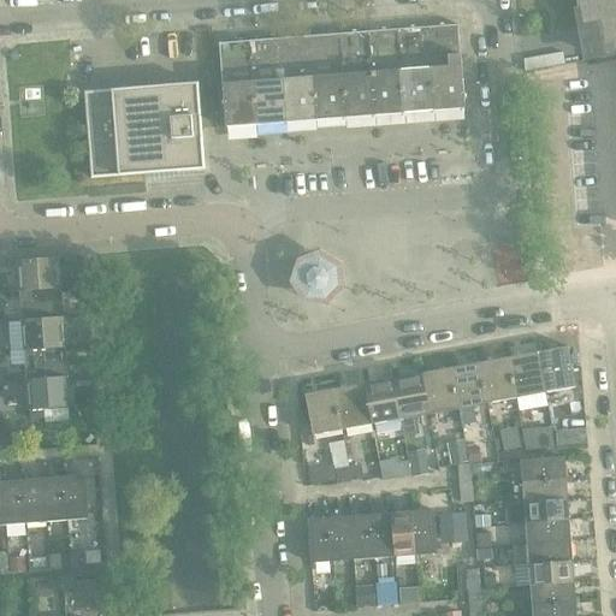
[(615,0),(576,0),(582,28),(594,25),(600,59),(615,57),(615,0)]
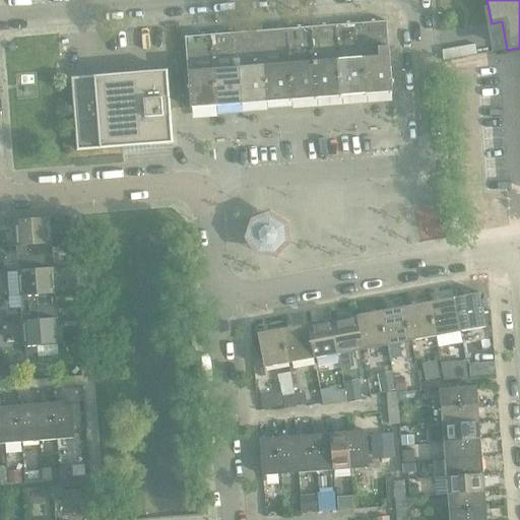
[(392,92),(387,21),(185,38),(191,108),(392,92)]
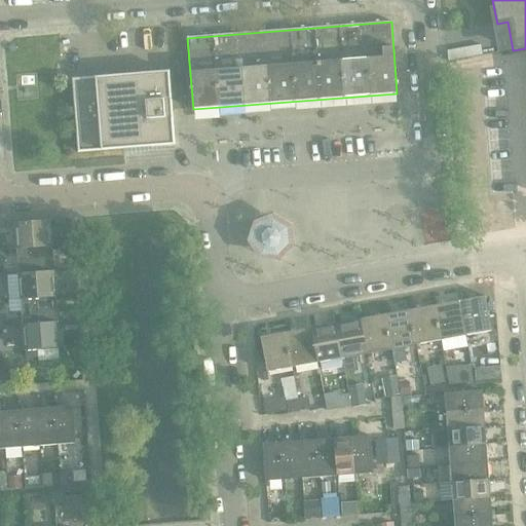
[(175,145),(170,71),(72,79),(77,153),(175,145)]
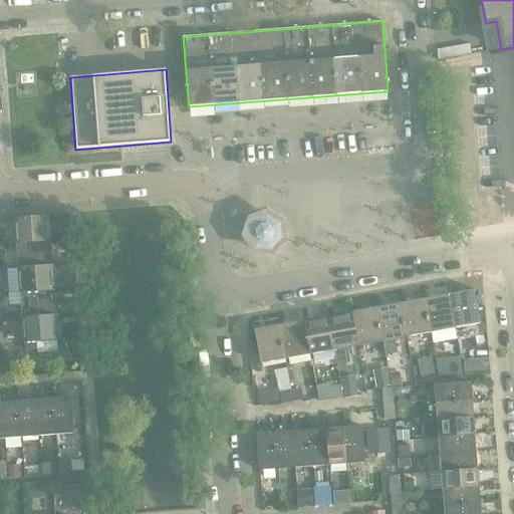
[(254,254),(290,242),(277,205),(242,218),(254,254)]
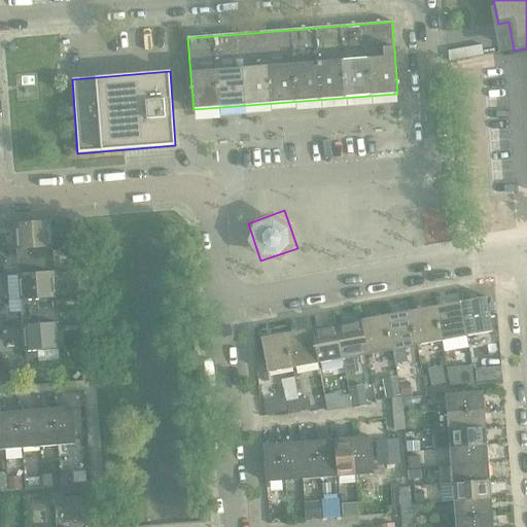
[(51,247),(50,221),(15,224),(18,250),(51,247)]
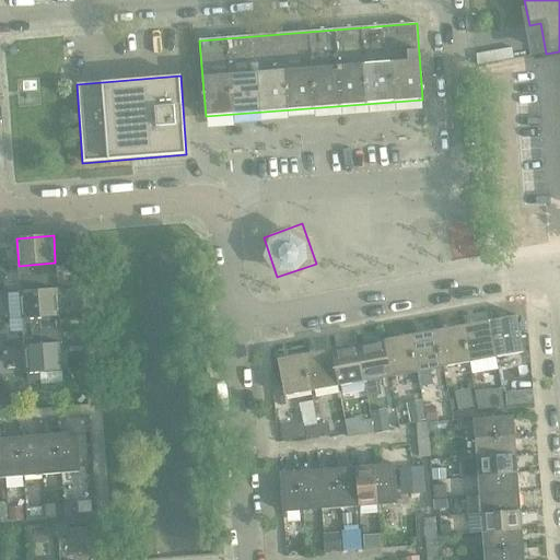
[(57,290),(55,263),(19,266),(21,293),(57,290)]
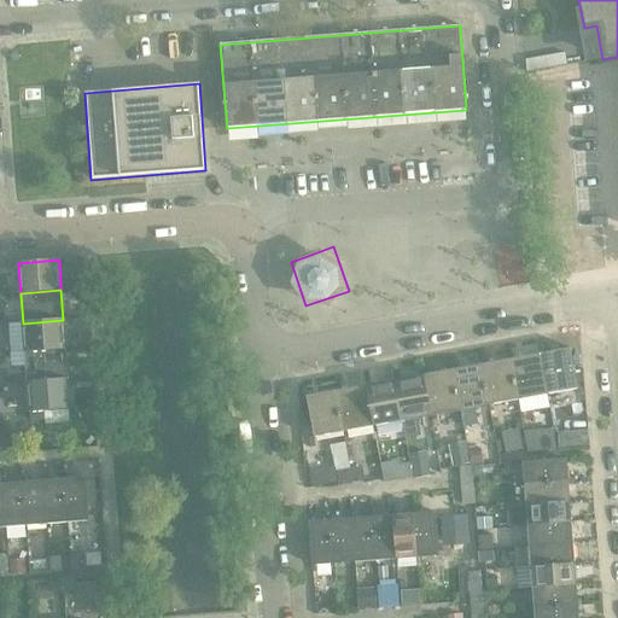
[(65,349),(63,320),(23,324),(25,353),(65,349)]
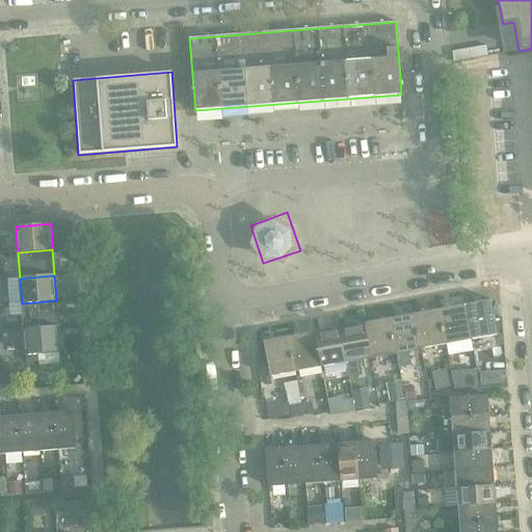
[(58,326),(56,300),(22,303),(24,329),(58,326)]
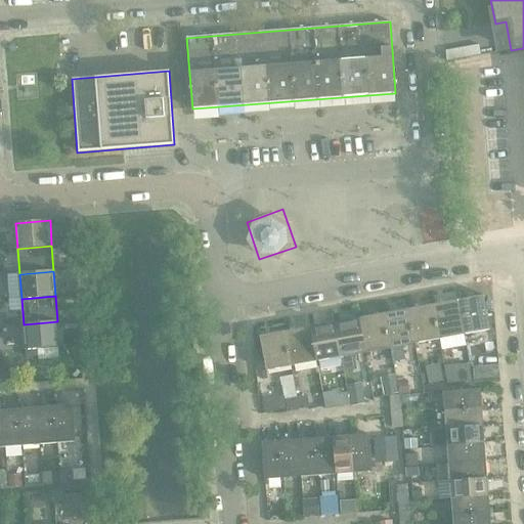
[(489,330),(483,296),(460,300),(466,335),(489,330)]
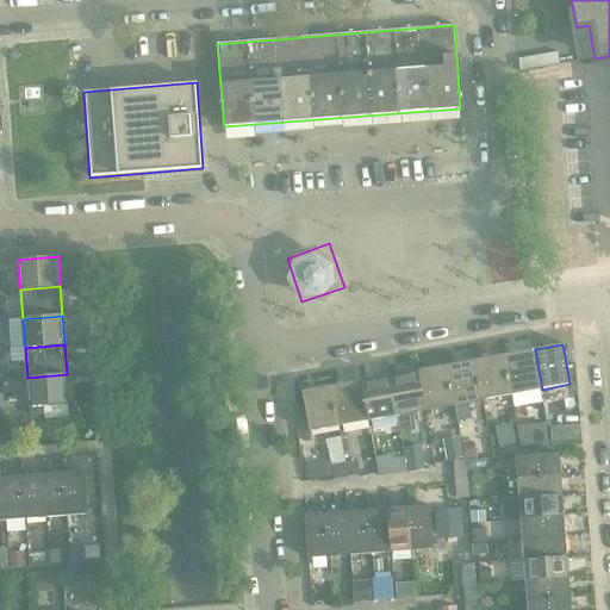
[(542,390),(535,349),(505,355),(512,394),(542,390)]
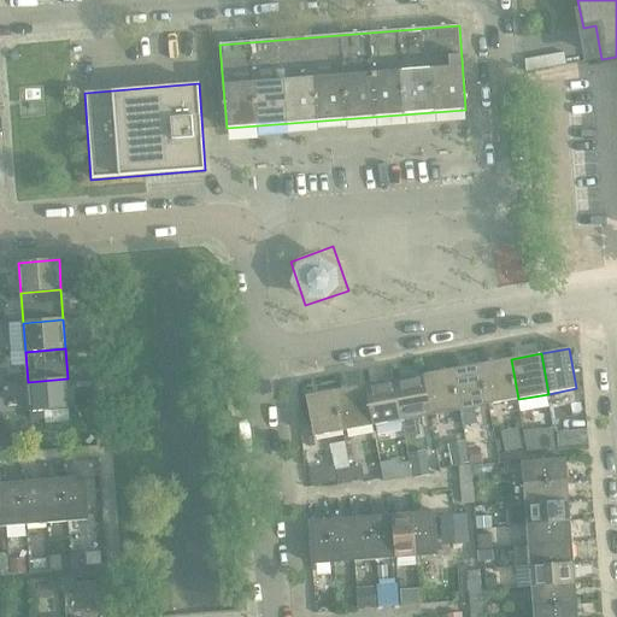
[(518,399),(511,359),(481,364),(488,405),(518,399)]
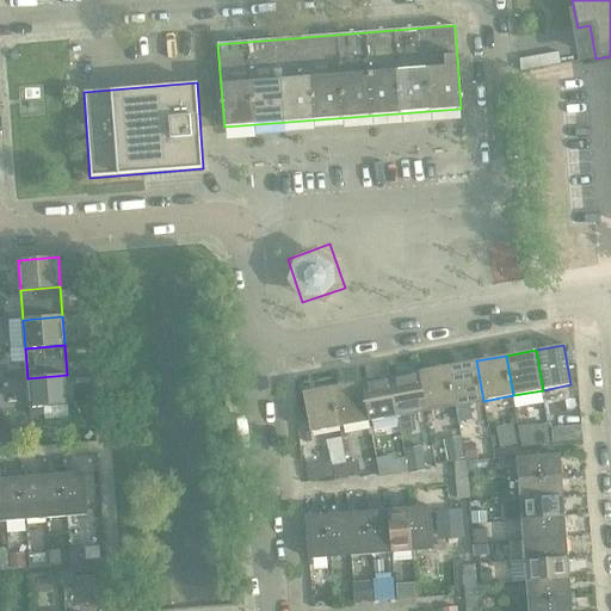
[(483,401),(476,360),(446,366),(454,406),(456,406),(458,421),(471,419),(469,403),(483,401)]
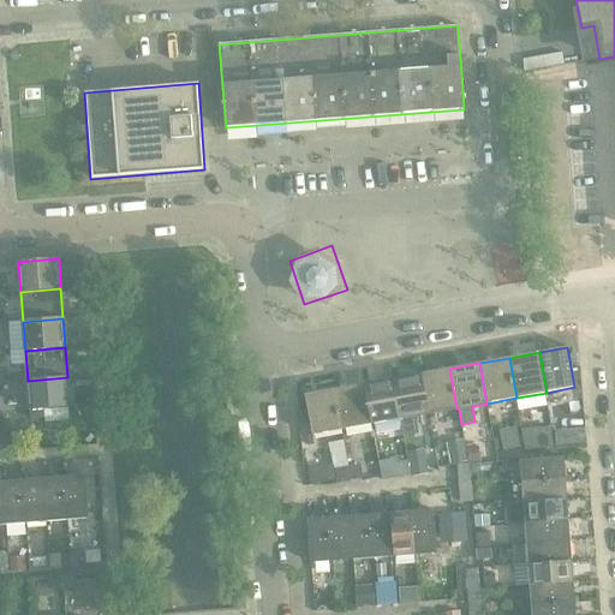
[(457,408),(449,369),(419,374),(427,415),(457,408)]
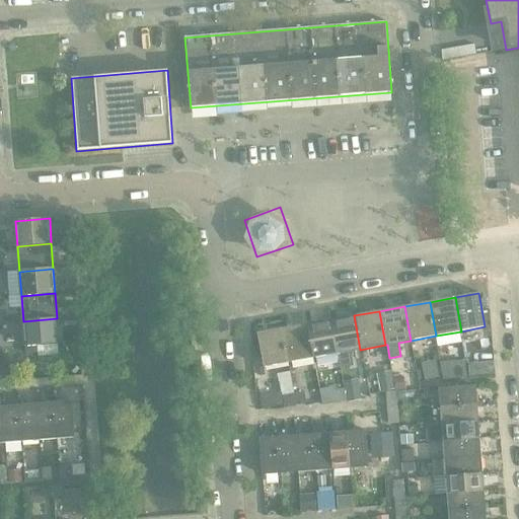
[(360,350),(354,315),(329,320),(336,354),(338,354),(341,369),(353,367),(351,352),(360,350)]
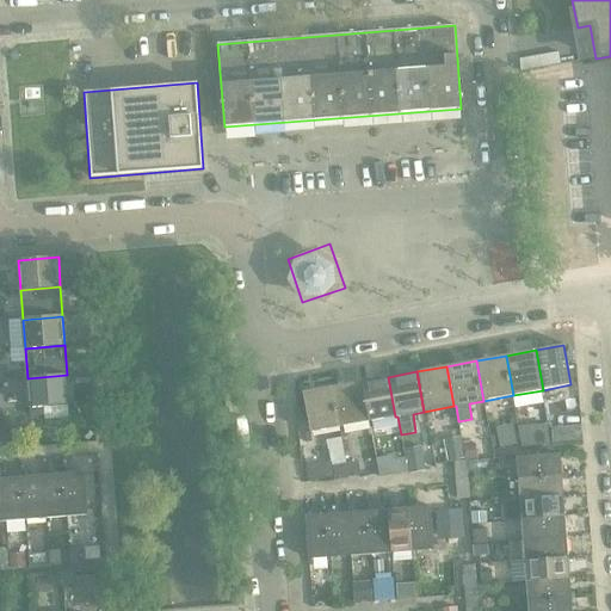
[(69,405),(67,375),(28,378),(29,407),(43,406),(44,418),(44,420),(69,419),(68,405),(69,405)]
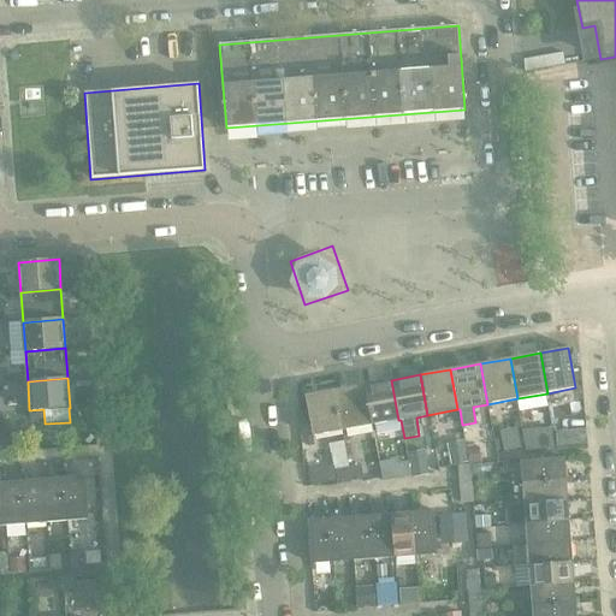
[(398,420),(391,380),(362,385),(369,426),(398,420)]
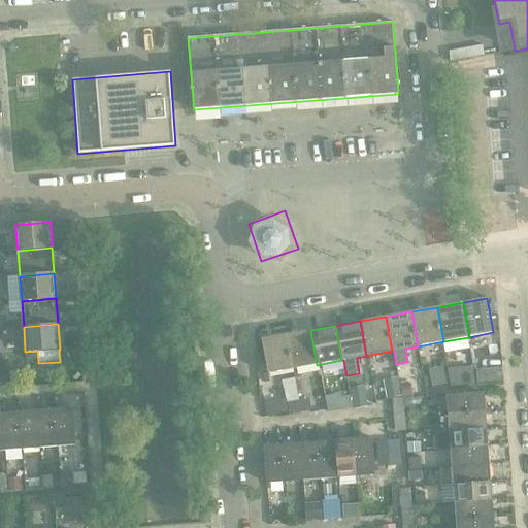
[(317,365),(310,330),(287,334),(293,369),(295,378),(299,377),(298,368),(317,365)]
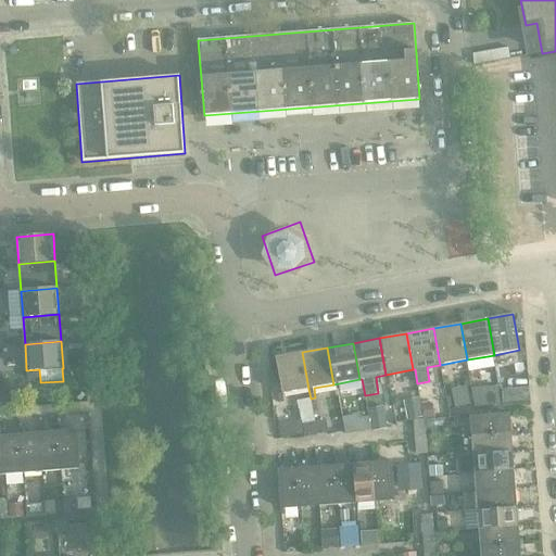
[(308,389),(302,352),(276,357),(282,393),(308,389)]
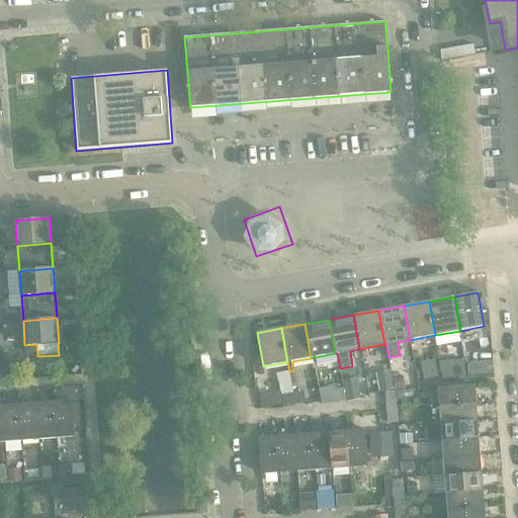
[(36,344),(24,345),(25,355),(37,354),(36,344)]
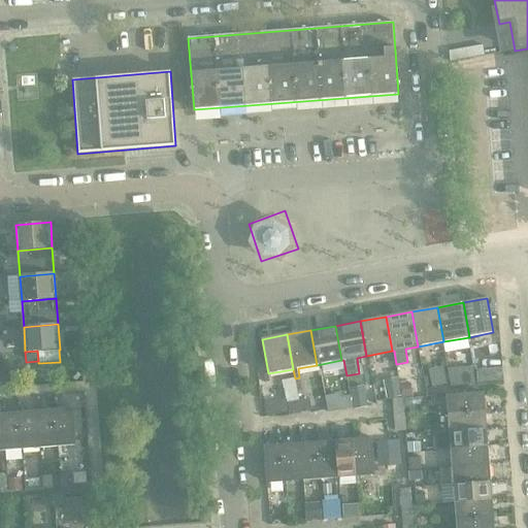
[(474,368),(449,370),(453,388),(476,386),(474,368)]
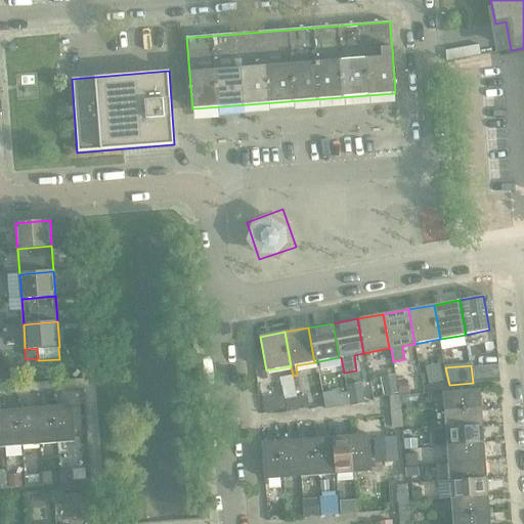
[(498,379),(497,366),(472,368),(473,381),(498,379)]
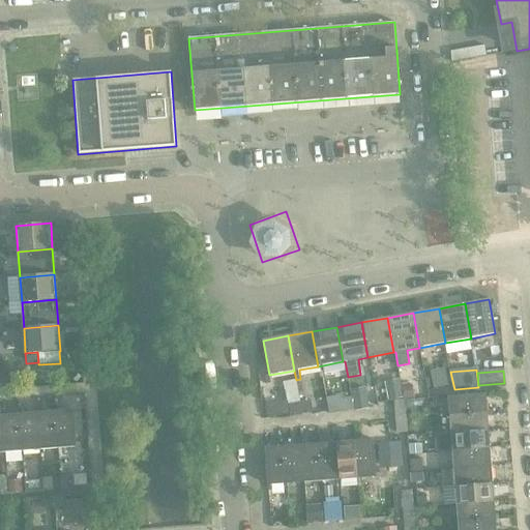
[(400,380),(386,382),(389,401),(403,399),(400,380)]
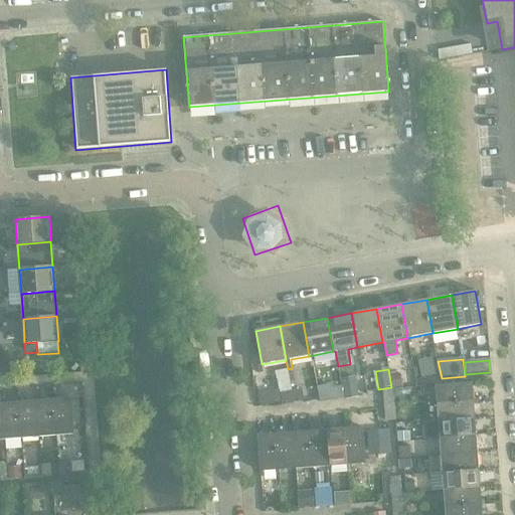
[(400,386),(399,375),(391,376),(392,387),(400,386)]
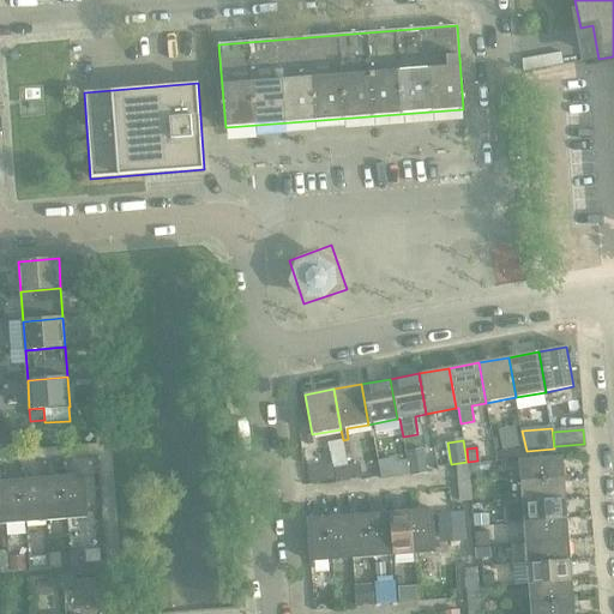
[(399,455),(379,458),(383,479),(403,476),(399,455)]
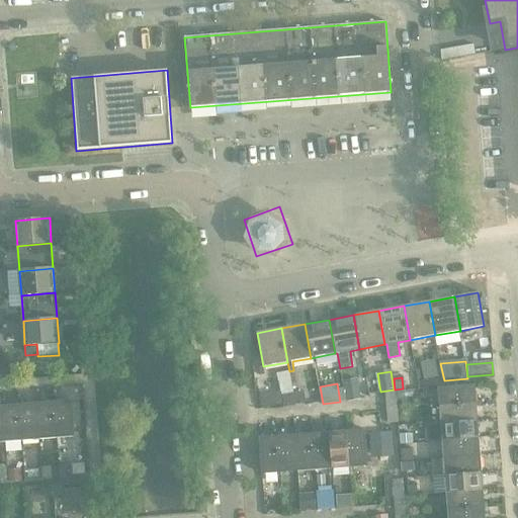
[(360,400),(358,384),(344,386),(347,402),(360,400)]
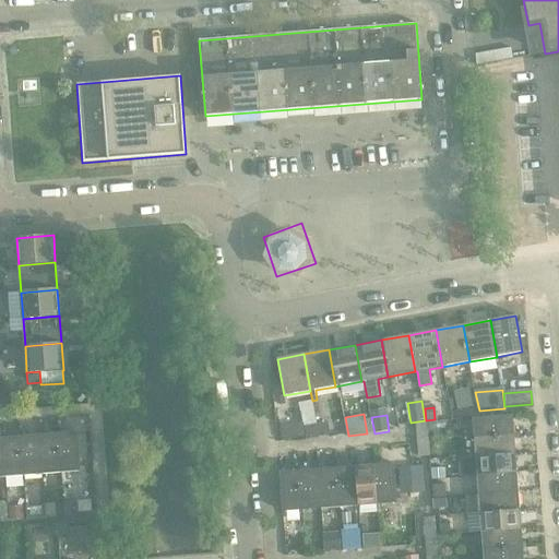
[(513,435),(512,416),(473,419),(474,438),(513,435)]
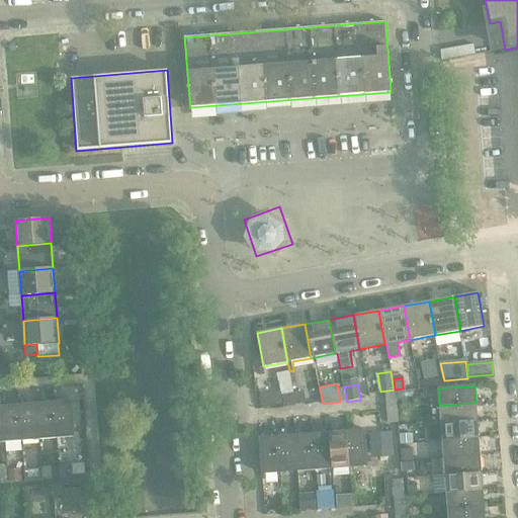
[(305,403),(303,391),(292,393),(295,405),(305,403)]
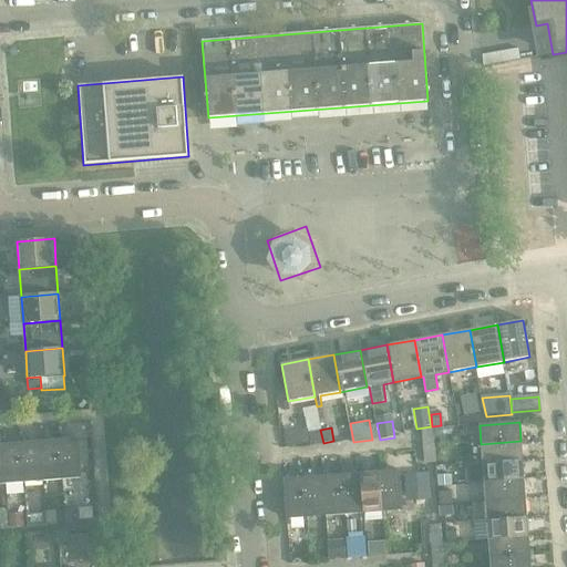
[(434,449),(432,429),(422,429),(424,450),(434,449)]
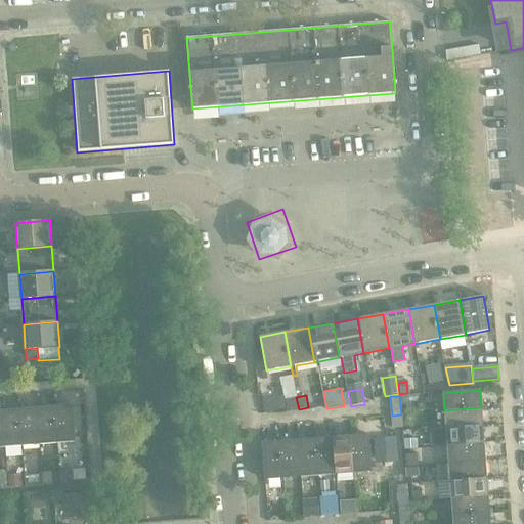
[(299,409),(296,397),(285,399),(284,397),(262,401),(264,413),(286,409),(287,411),(299,409)]
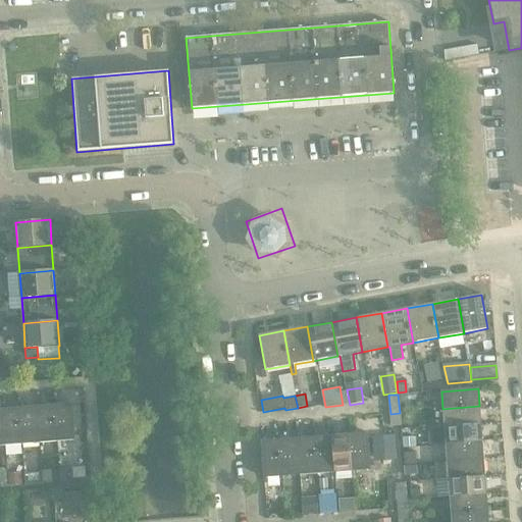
[(75,440),(72,404),(54,405),(57,441),(75,440)]
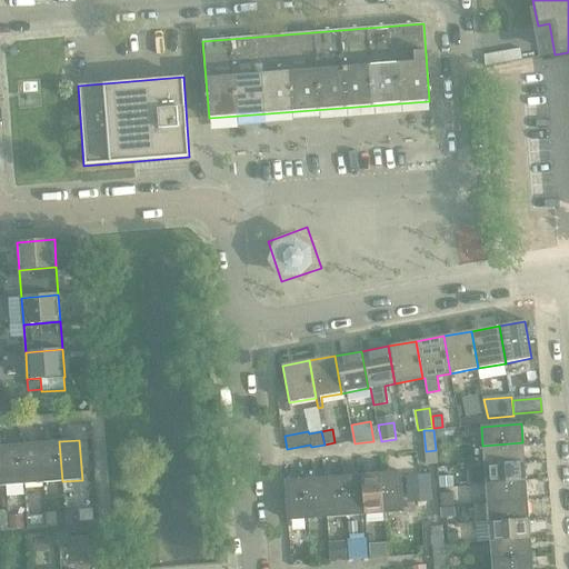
[(62,481),(59,441),(39,443),(42,483),(62,481)]
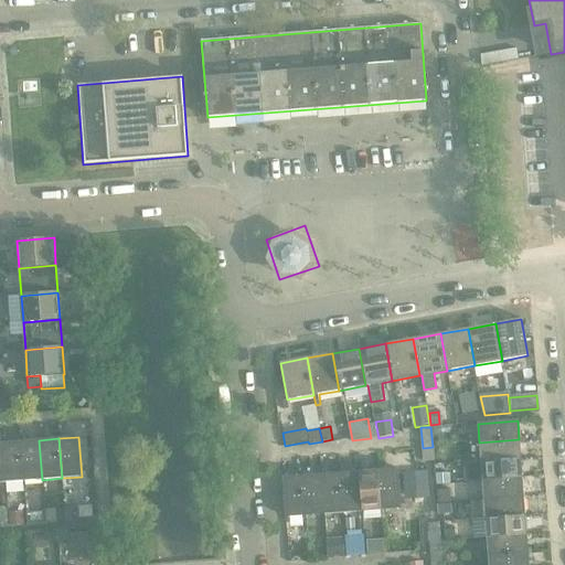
[(521,459),(519,439),(479,443),(481,462),(521,459)]
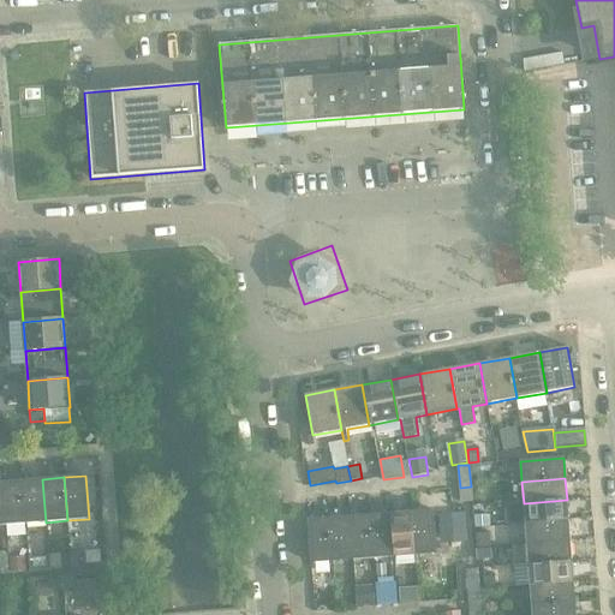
[(46,523),(42,479),(22,481),(24,524),(46,523)]
